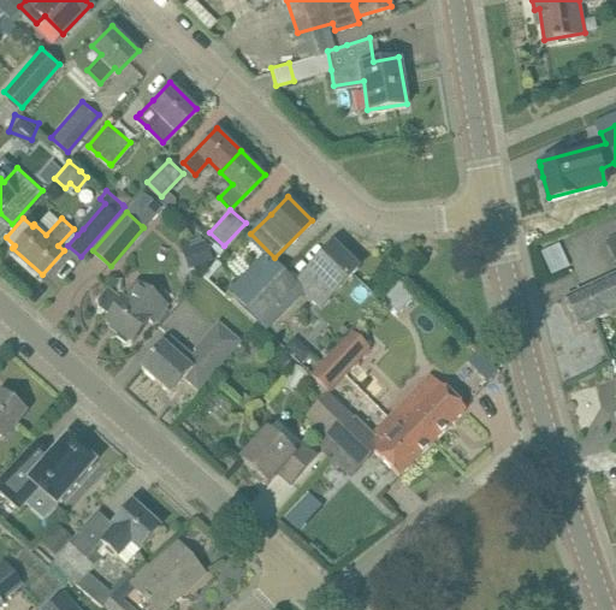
[(615,232),(605,238),(615,261),(615,270),(564,295),(578,324),(612,307),(612,306),(615,303),(615,232)]
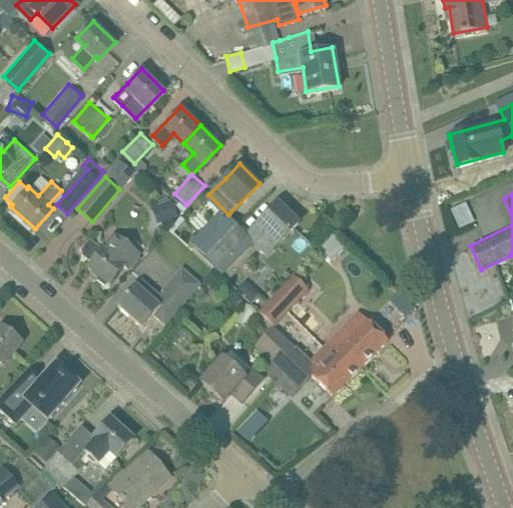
[(172,197),(156,203),(161,216),(177,210),(172,197)]
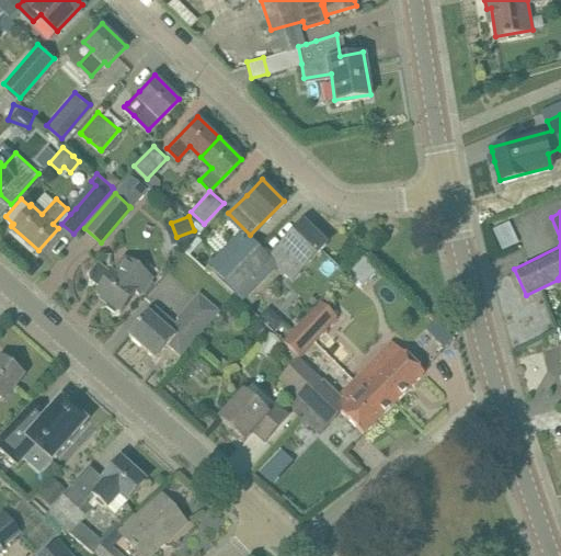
[(502,245),(518,238),(511,217),(494,224),(502,245)]
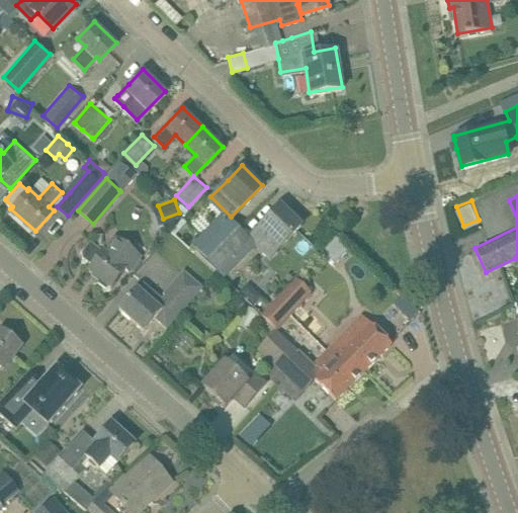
[(280,203),(266,218),(250,235),(270,254),(300,223),(280,203)]
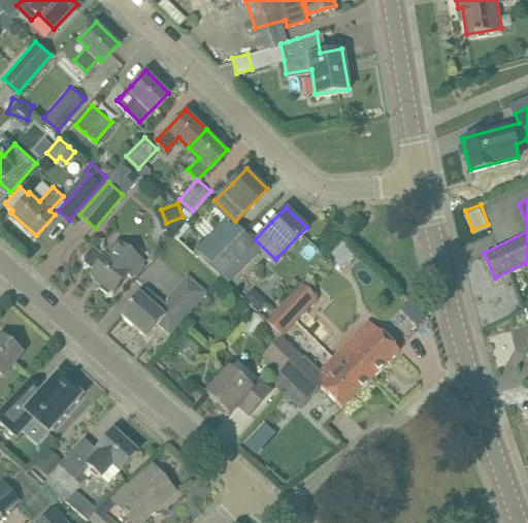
[(255,246),(230,221),(199,252),(224,276),(255,246)]
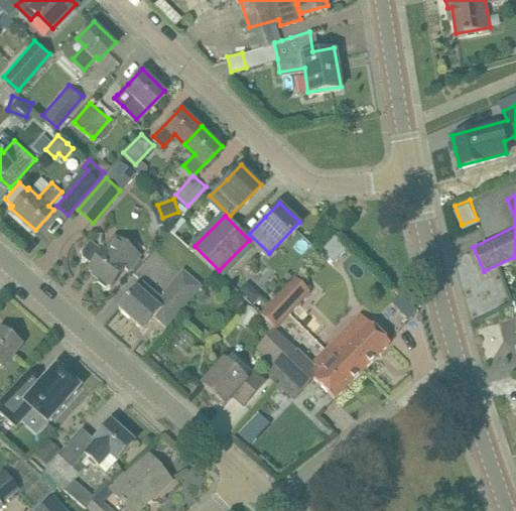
[(103,248),(91,238),(82,249),(83,255),(92,262),(88,266),(111,283),(124,266),(127,269),(140,252),(114,232),(103,248)]
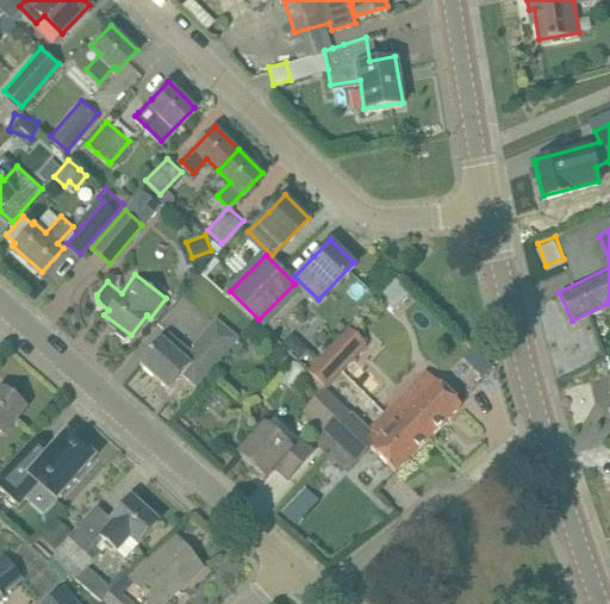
[(191,348),(168,329),(139,361),(169,386),(182,371),(195,383),(238,335),(238,334),(254,317),(234,299),(218,316),(216,315),(192,342),(193,344),(191,348)]
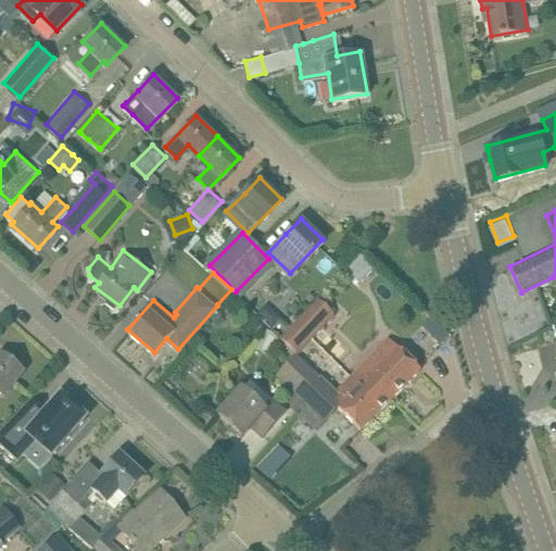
[(317,296),(280,335),(298,351),(335,312),(317,296)]
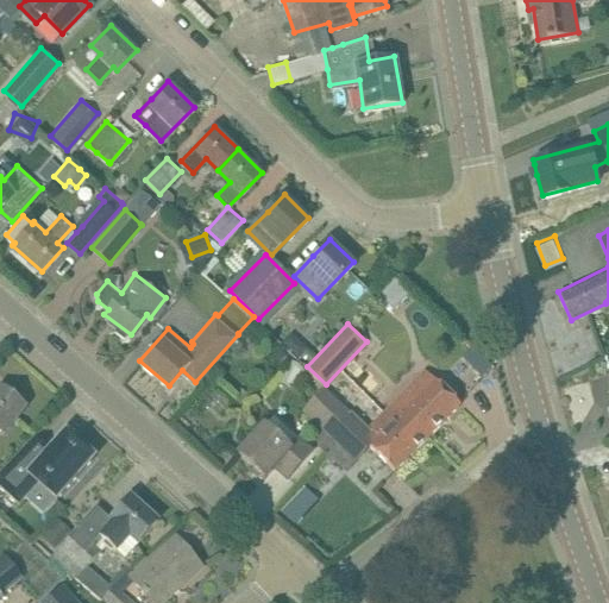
[(410,414),(428,433),(460,401),(426,365),(393,396),(382,409),(399,426),(410,414)]
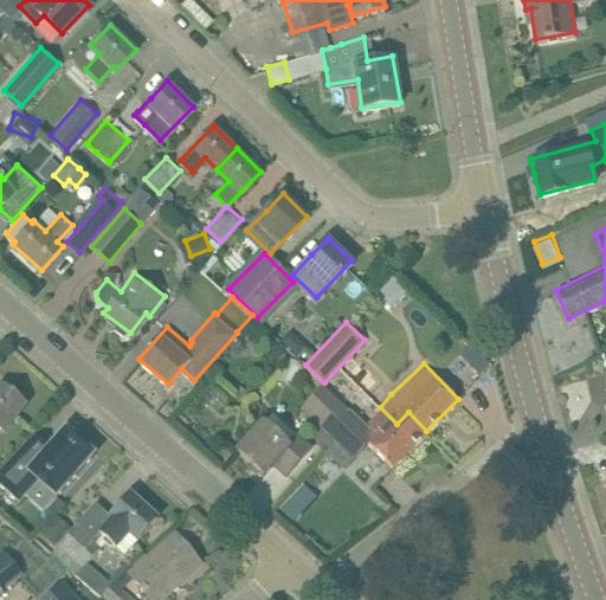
[(25,401),(0,382),(0,381),(0,424),(4,427),(25,401)]
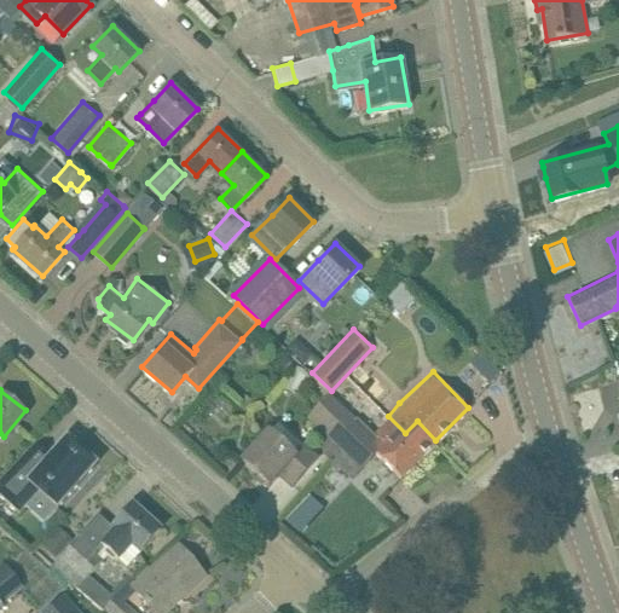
[(405,433),(388,416),(374,431),(357,415),(356,416),(330,392),(308,414),(335,439),(345,428),(363,445),(368,441),(401,475),(435,440),(417,421),(405,433)]
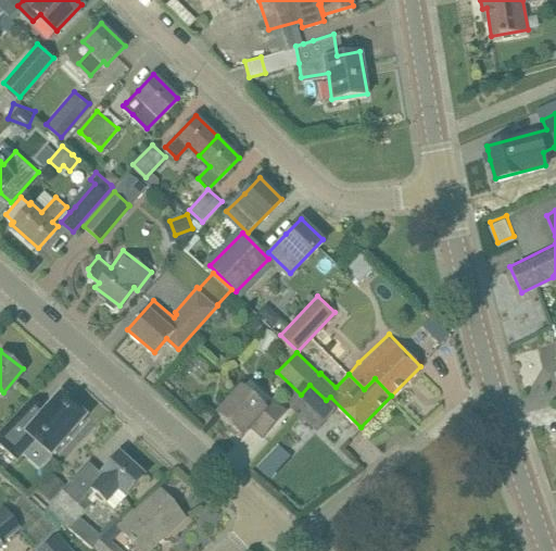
[(241,386),(218,412),(242,433),(251,423),(262,434),(286,408),(251,376),(242,386),(241,386)]
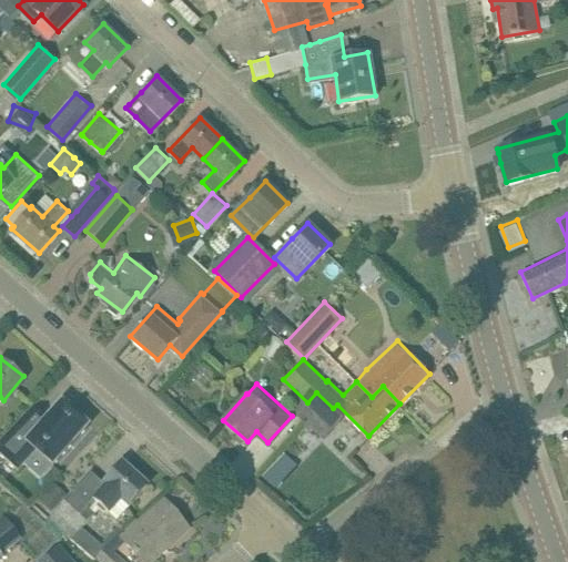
[(61,399),(60,400),(47,416),(32,404),(0,439),(0,451),(18,468),(36,448),(52,462),(88,422),(84,420),(87,418),(87,414),(78,407),(74,407),(72,409),(61,399)]
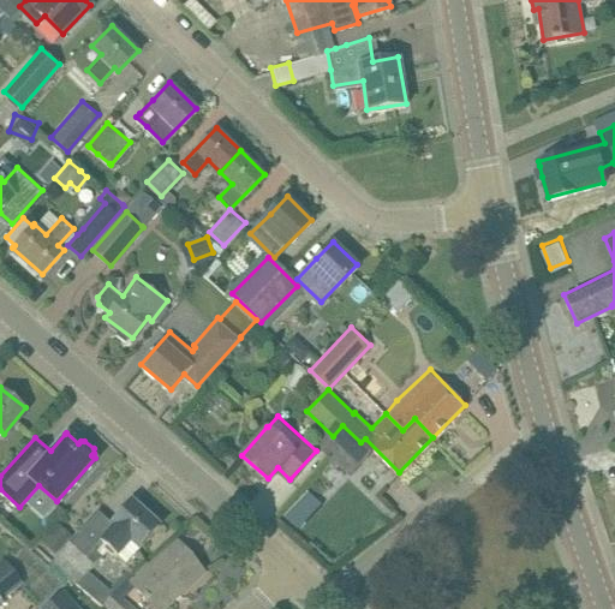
[(306,488),(290,507),(303,520),(321,501),(306,488)]
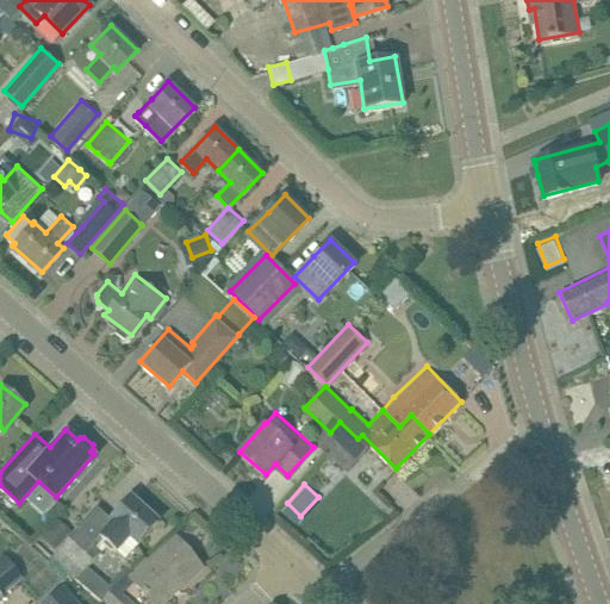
[(157,520),(130,494),(111,516),(114,520),(103,534),(116,546),(129,533),(138,541),(157,520)]
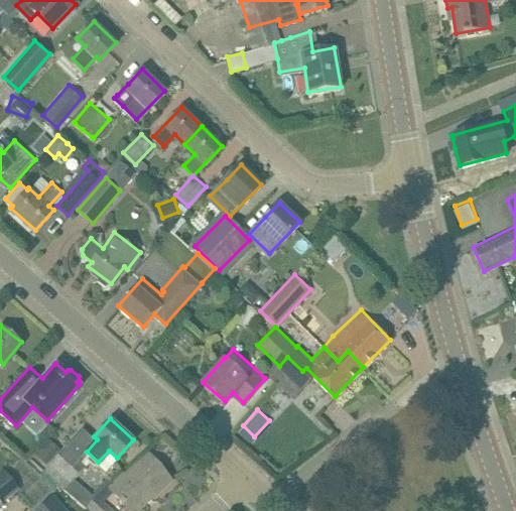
[(46,435),(37,452),(47,459),(57,442),(46,435)]
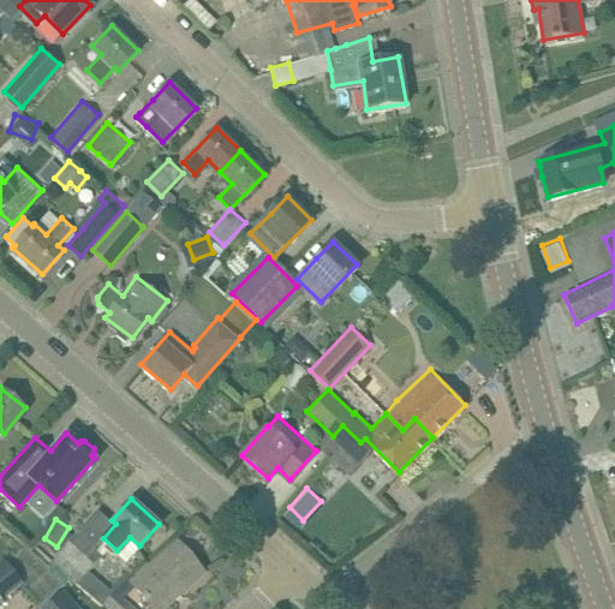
[(51,557),(77,581),(88,568),(102,553),(77,530),(53,556),(51,557)]
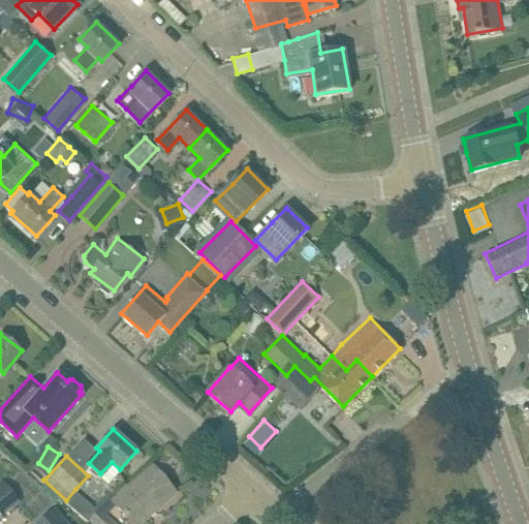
[(153,464),(137,478),(115,497),(133,520),(147,507),(146,505),(156,497),(160,502),(175,490),(153,464)]
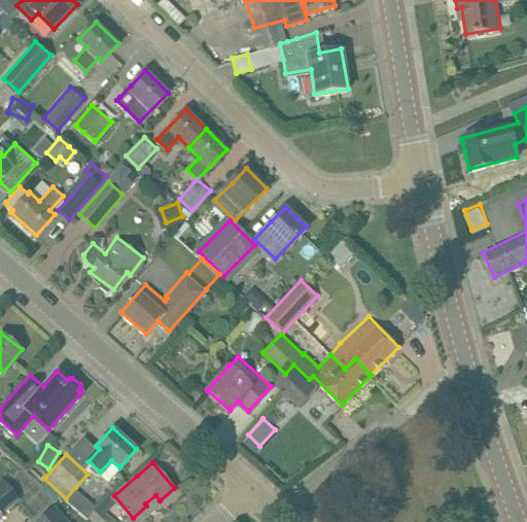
[(18,496),(2,478),(0,478),(0,515),(2,514),(0,511),(18,496)]
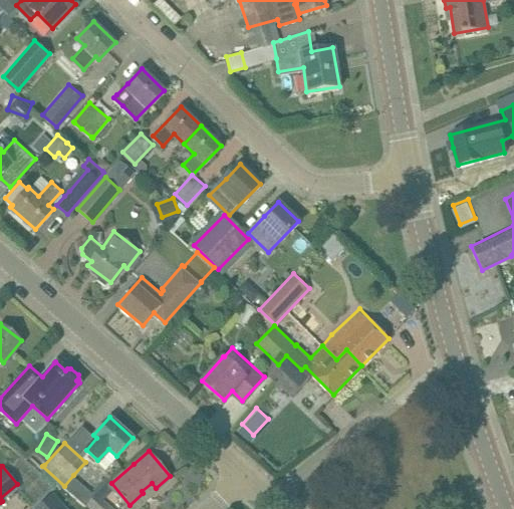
[(64,486),(85,504),(94,492),(73,475),(64,486)]
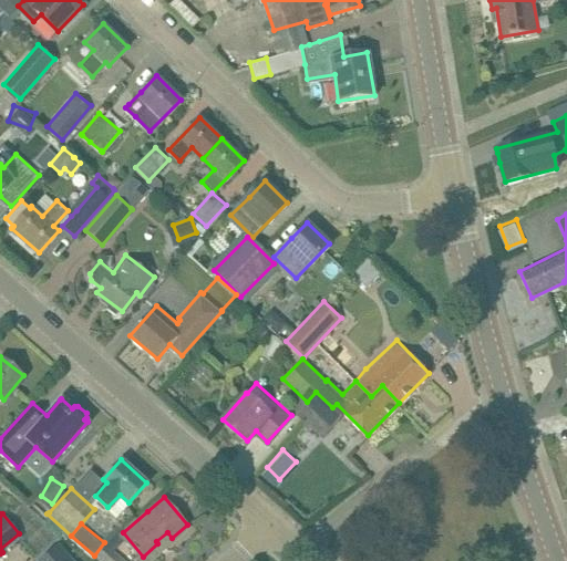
[(102,560),(126,560),(104,542),(94,556),(102,560)]
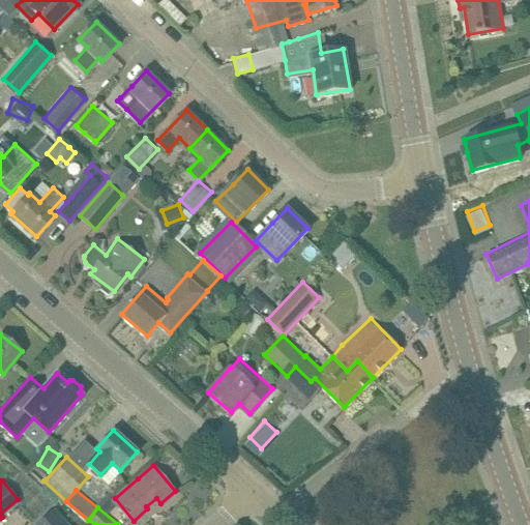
[(68,524),(54,508),(34,524),(68,524)]
